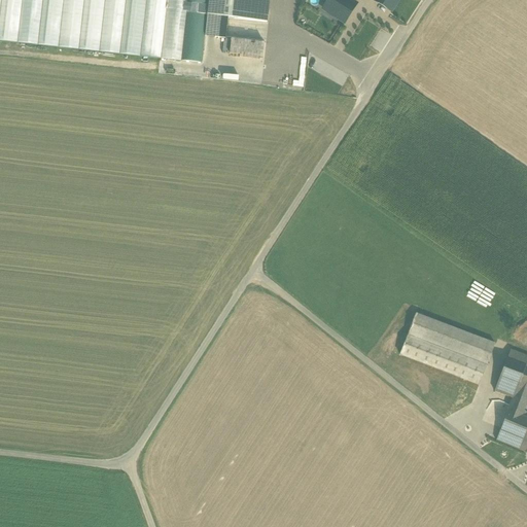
[(208,0),(0,0),(0,41),(202,65),(205,37),(208,0)]
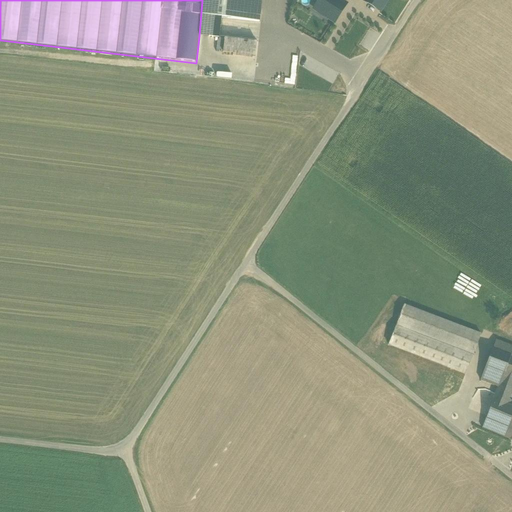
[(243,0),(202,0),(199,36),(219,38),(221,19),(259,23),(261,3),(243,1),(243,0)]
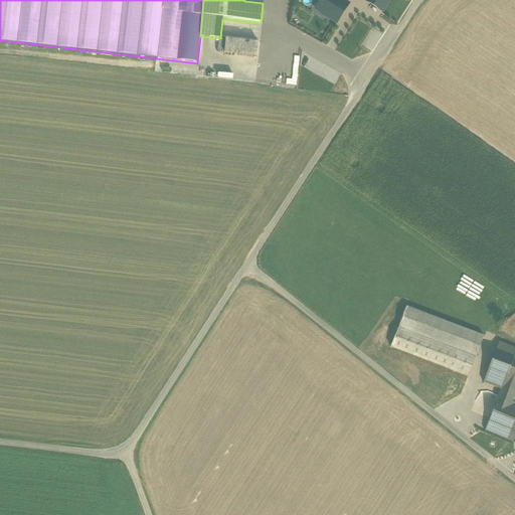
[(321,0),(318,7),(330,14),(327,17),(336,23),(348,5),(340,0),(321,0)]
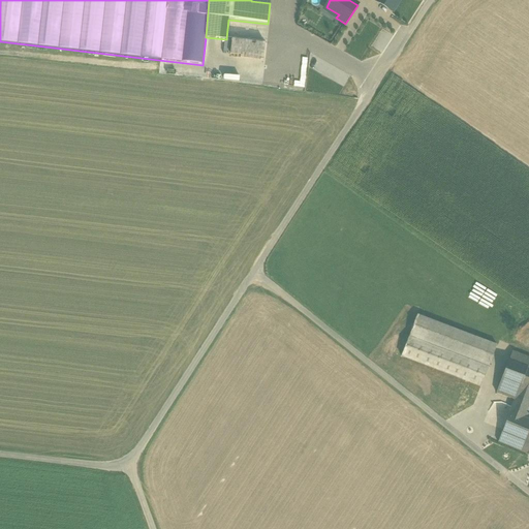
[(375,0),(375,1),(393,12),(400,0),(375,0)]
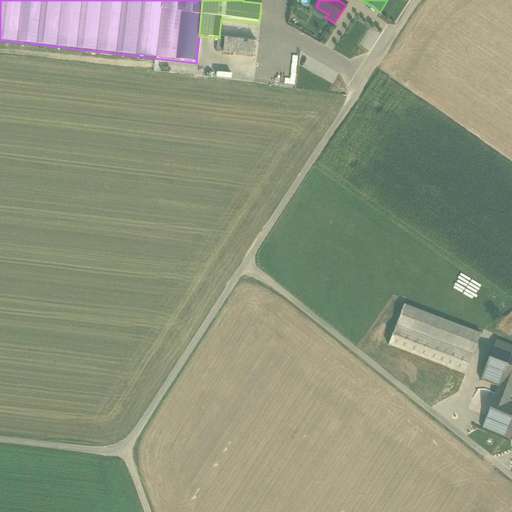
[(472,332),(403,305),(396,325),(453,347),(464,351),(472,332)]
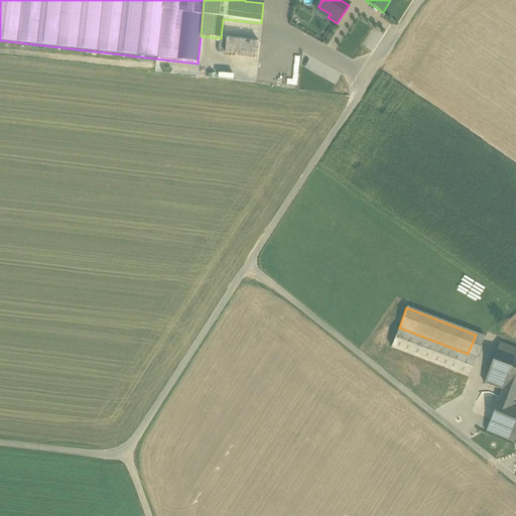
[(457,350),(399,328),(391,347),(449,370),(457,350)]
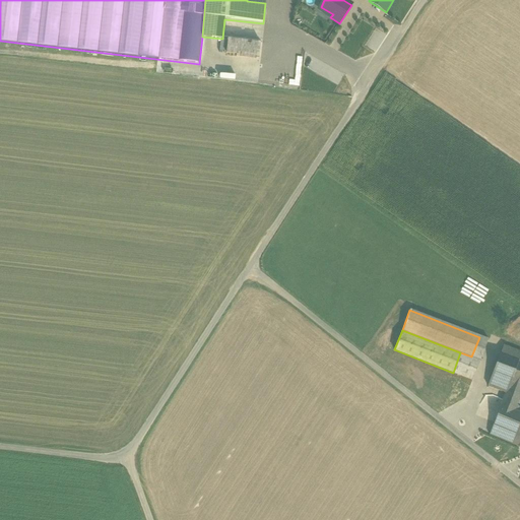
[(479,337),(471,356),(480,361),(489,341),(479,337)]
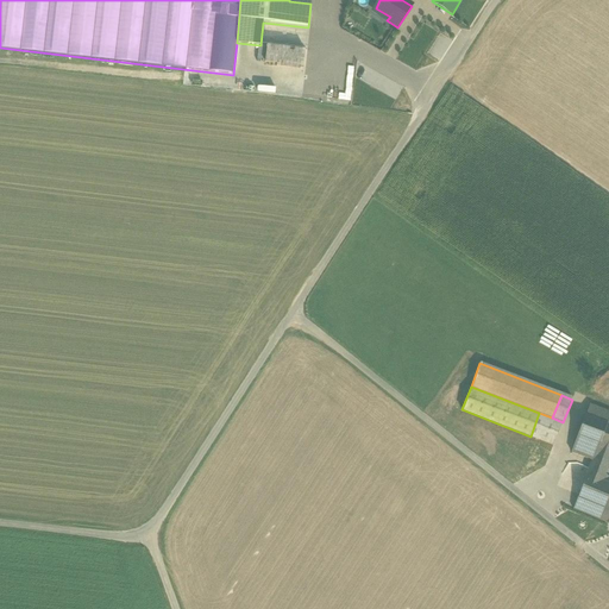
[(608,415),(608,413),(589,406),(585,415),(606,424),(608,415)]
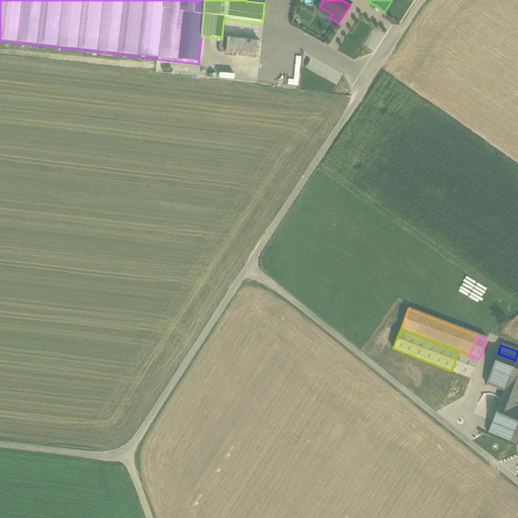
[(469,355),(458,351),(451,371),(471,379),(479,359),(469,355)]
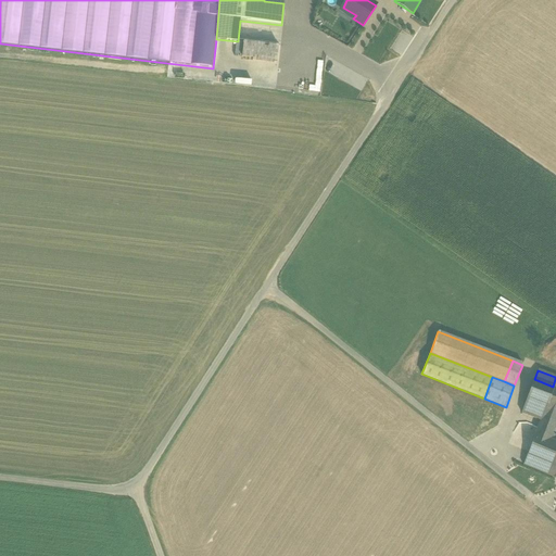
[(555,388),(553,387),(534,379),(526,401),(555,413),(555,388)]
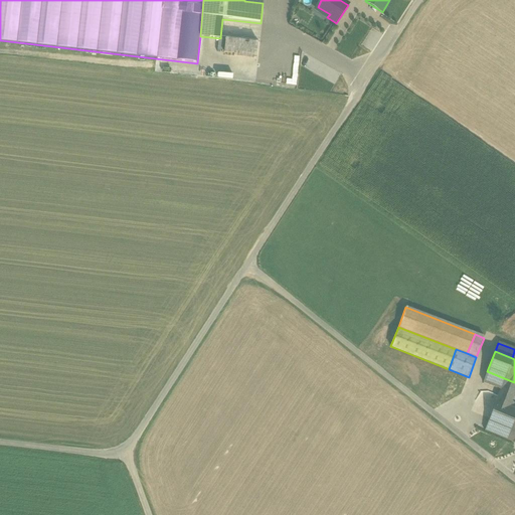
[(514,389),(514,382),(487,371),(483,383),(513,395),(514,389)]
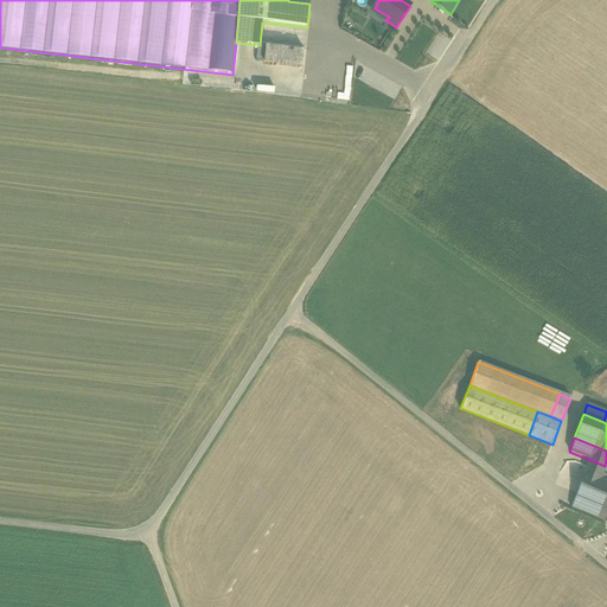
[(606,483),(585,474),(575,498),(606,510),(606,483)]
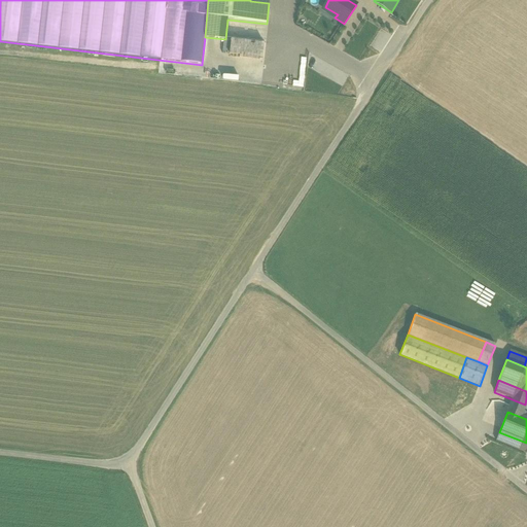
[(526,443),(499,432),(495,442),(525,454),(526,450),(526,443)]
